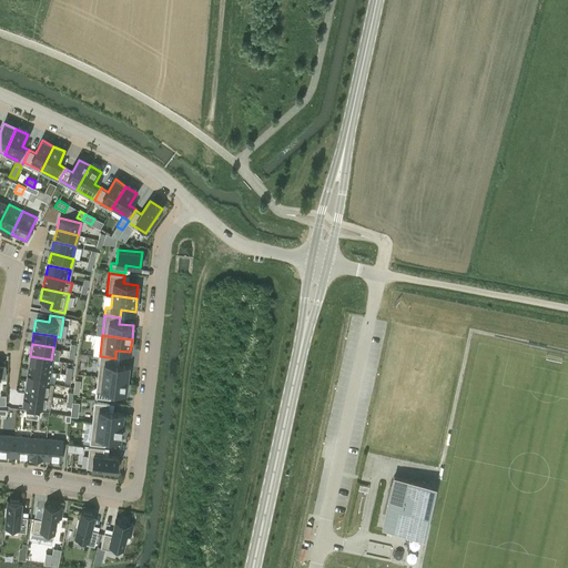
[(30,356),(28,368),(50,372),(51,359),(30,356)]
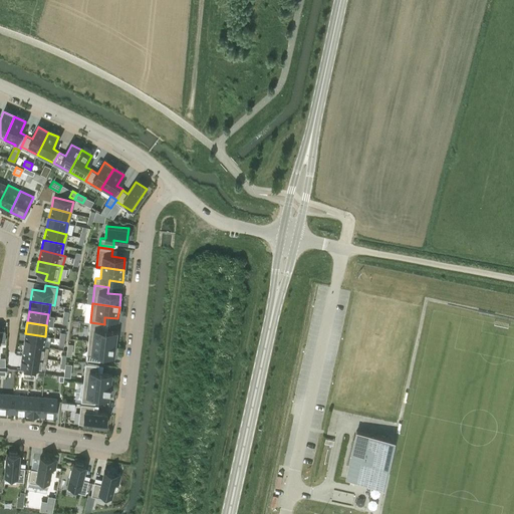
[(90,322),(88,340),(114,343),(116,331),(103,330),(104,324),(90,322)]
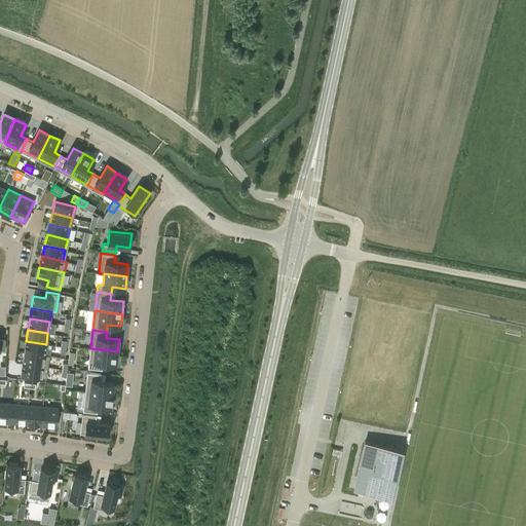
[(26,341),(25,351),(44,355),(46,344),(26,341)]
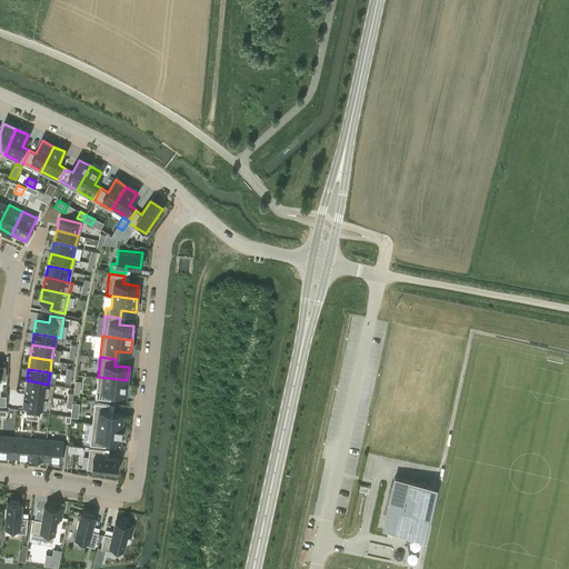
[(98,377),(95,398),(110,399),(111,391),(126,393),(127,380),(98,377)]
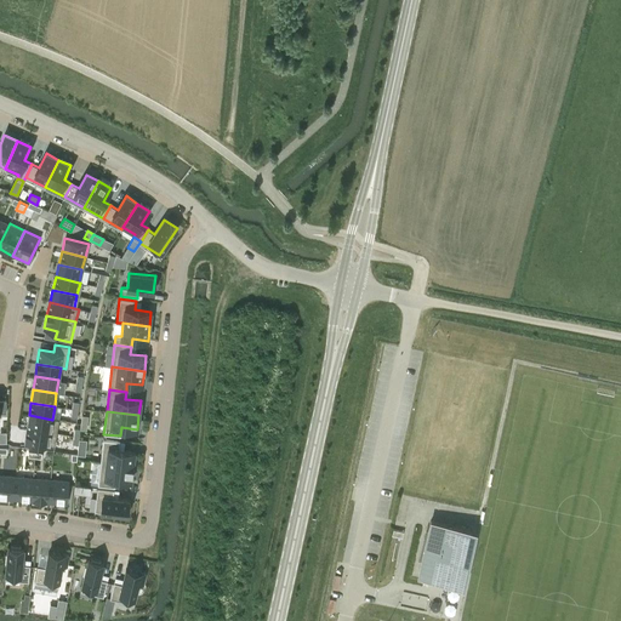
[(29,415),(27,428),(56,433),(58,420),(52,420),(29,415)]
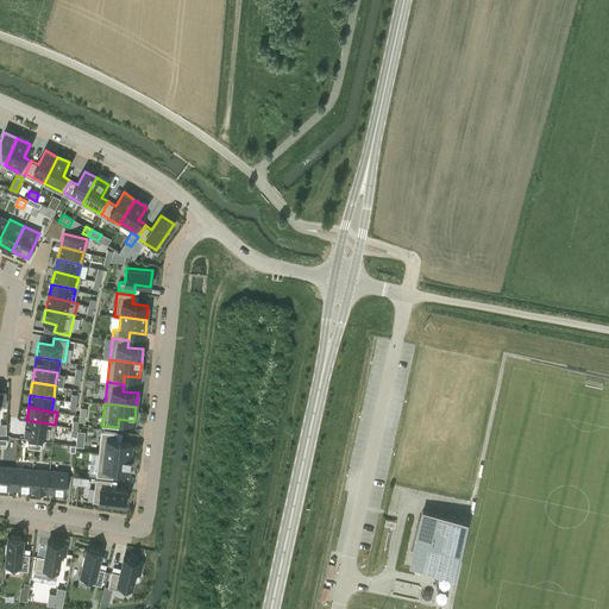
[(26,420),(24,434),(52,438),(55,425),(26,420)]
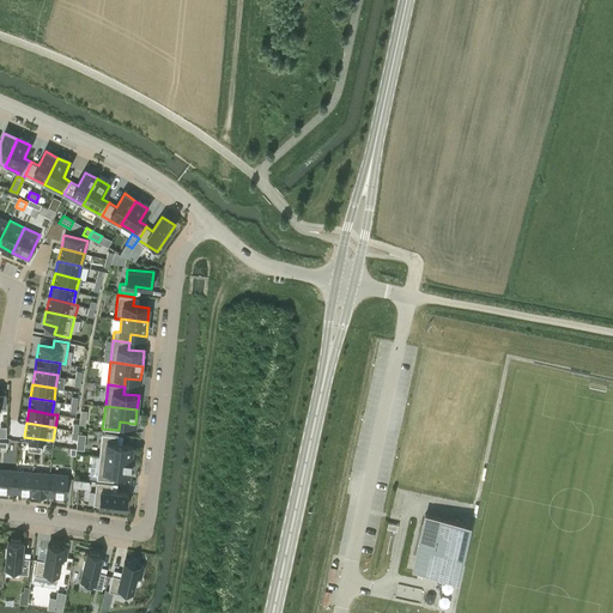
[(102,434),(99,456),(131,460),(133,445),(117,444),(119,436),(102,434)]
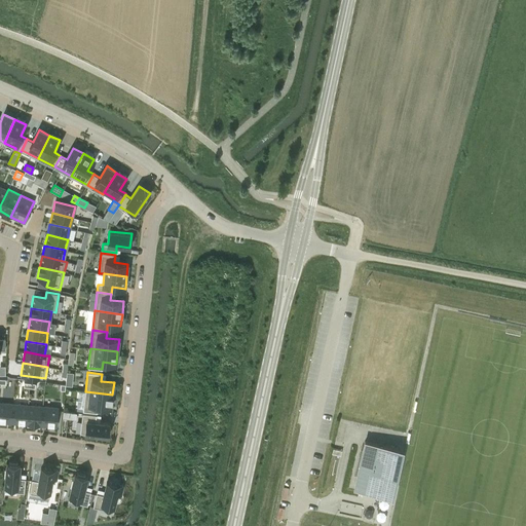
[(85,391),(82,411),(97,413),(98,406),(111,407),(112,395),(85,391)]
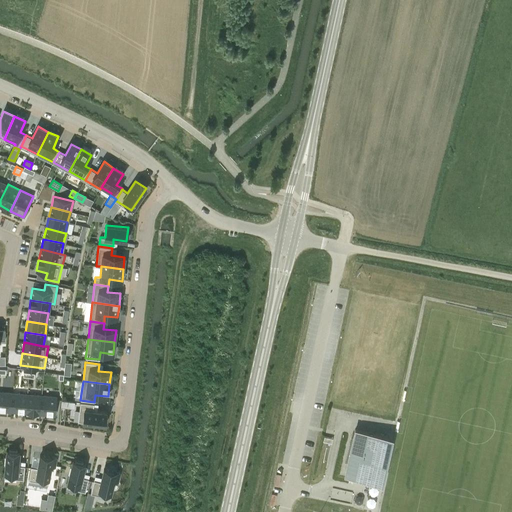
[(0,392),(0,410),(11,411),(13,393),(0,392)]
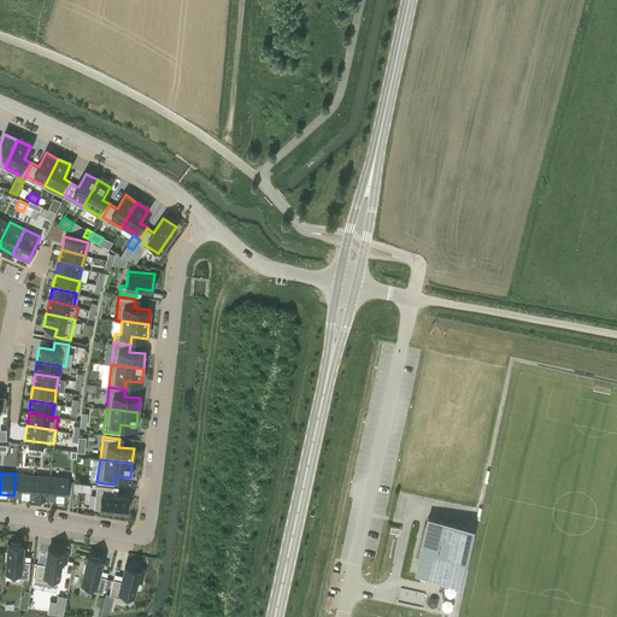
[(16,474),(13,495),(31,497),(33,475),(16,474)]
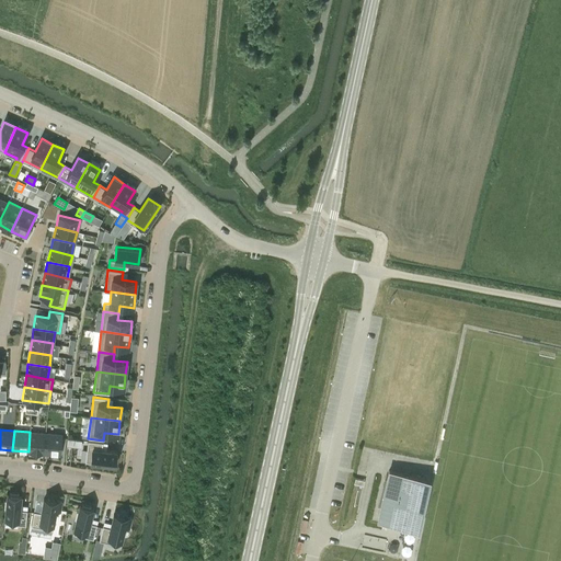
[(30,432),(29,451),(44,454),(46,434),(30,432)]
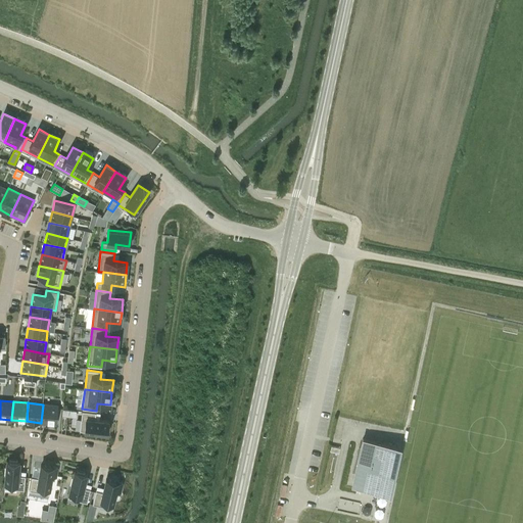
[(43,405),(41,423),(56,424),(57,406),(43,405)]
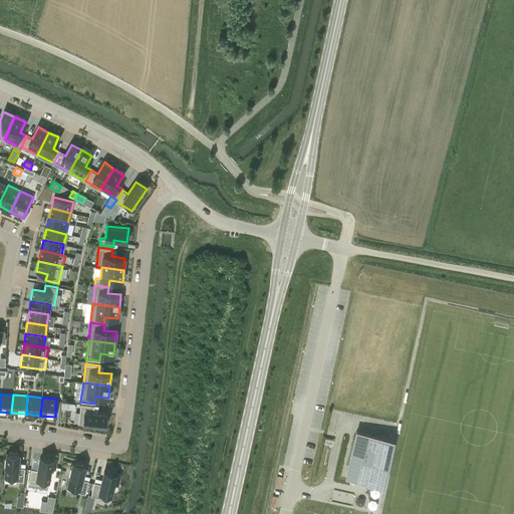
[(80,404),(78,423),(91,425),(91,426),(99,427),(99,426),(105,426),(106,413),(93,412),(94,406),(80,404)]
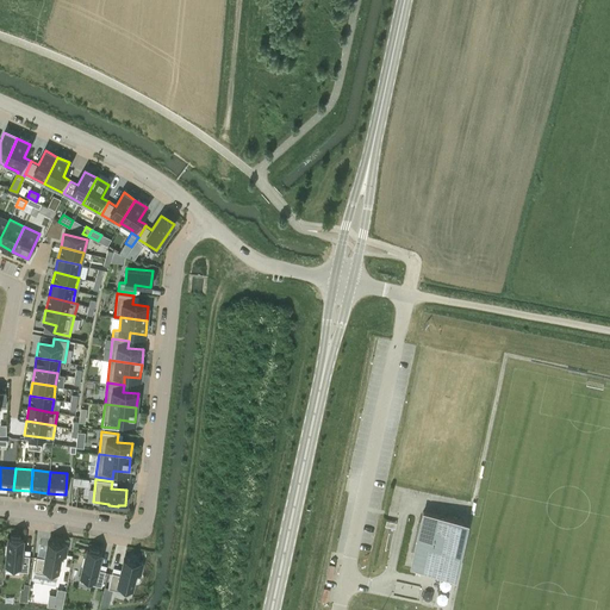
[(450,570),(461,521),(423,512),(412,561),(450,570)]
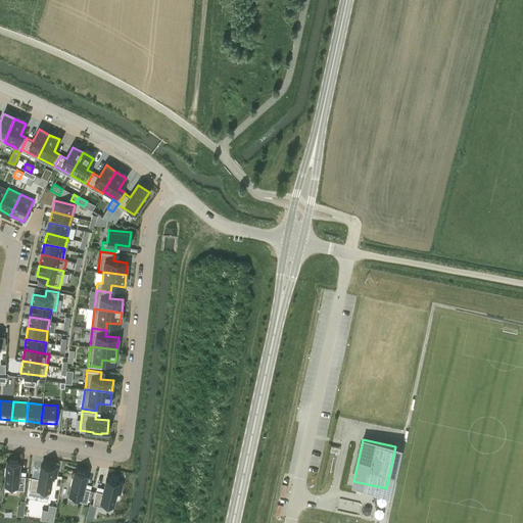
[(5,475),(4,488),(24,490),(26,476),(18,475),(19,462),(17,462),(17,461),(9,460),(9,461),(6,461),(6,467),(5,467),(4,475),(5,475)]
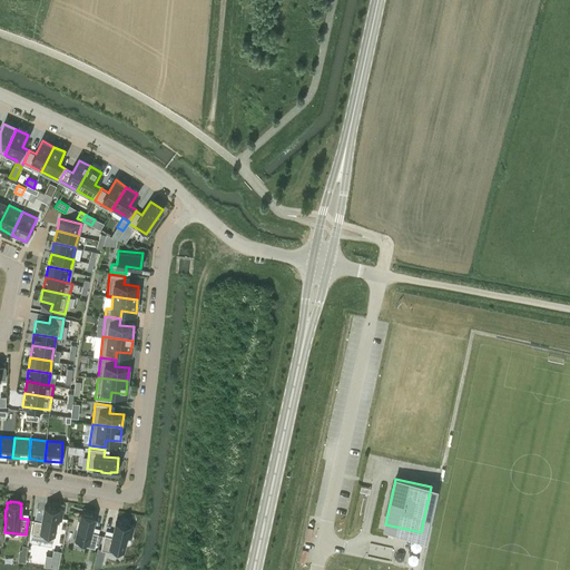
[(35,519),(31,534),(53,539),(57,519),(61,520),(64,510),(45,507),(42,521),(35,519)]
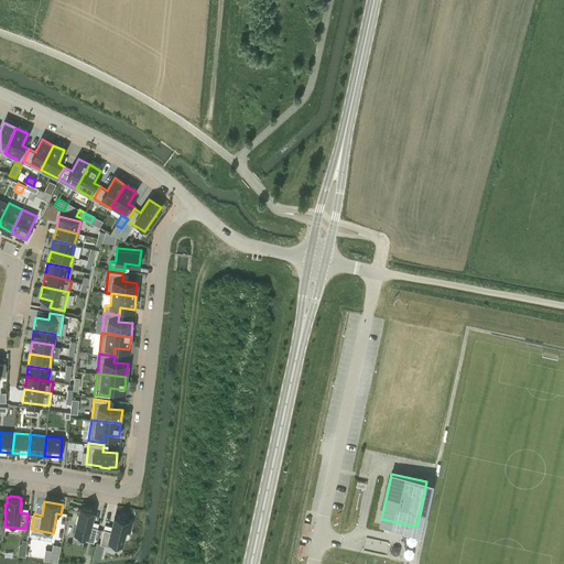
[(76,523),(73,537),(94,542),(98,527),(90,525),(94,511),(91,511),(91,509),(83,508),(83,509),(80,508),(78,514),(77,514),(75,522),(76,523)]
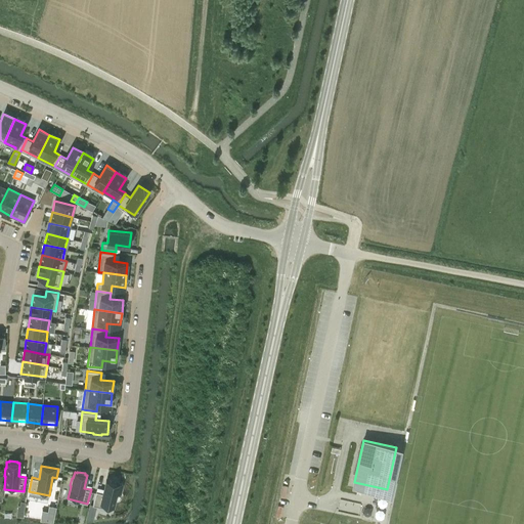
[(96,491),(93,505),(113,510),(117,492),(121,493),(123,484),(106,480),(103,492),(96,491)]
